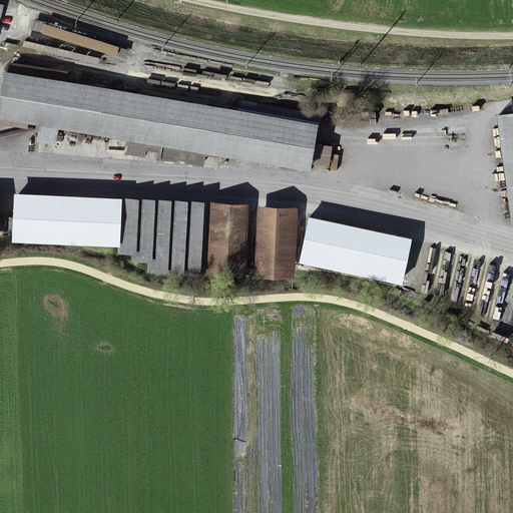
[(65,73),(8,64),(5,84),(0,111),(0,114),(309,166),(314,135),(318,115),(238,102),(236,112),(63,83),(65,73)]
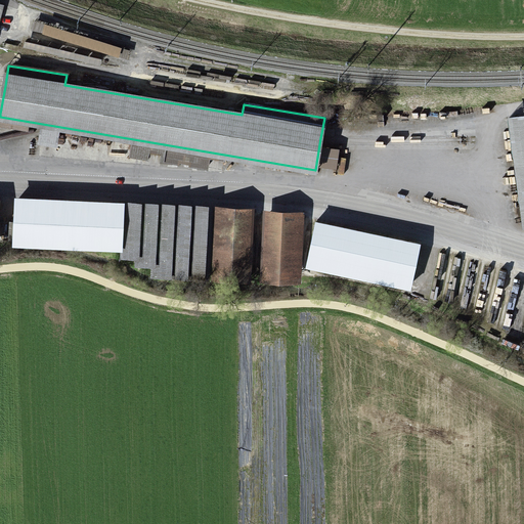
[(523,116),(509,118),(523,229),(523,228),(523,116)]
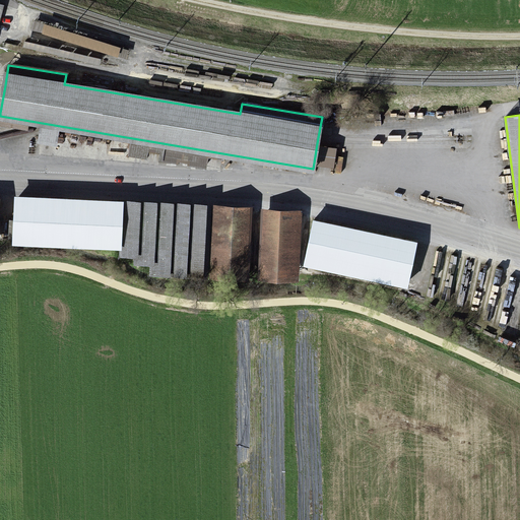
[(124,202),(14,198),(12,246),(122,251),(124,202)]
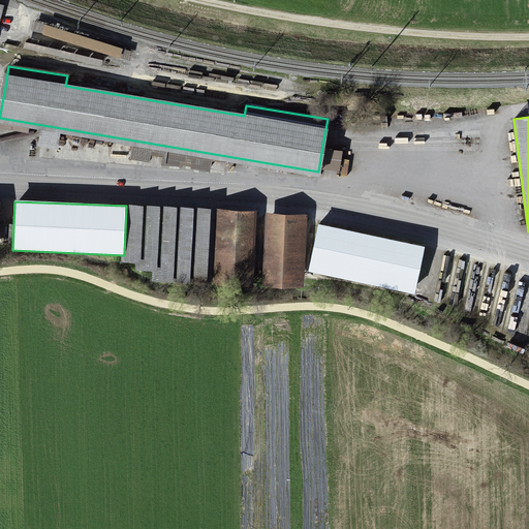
[(161,203),(149,203),(146,268),(158,269),(161,203)]
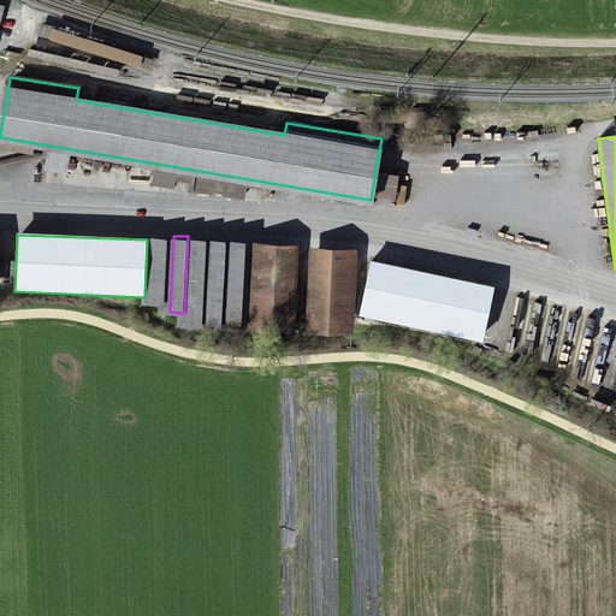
[(207,240),(191,240),(188,318),(202,319),(207,240)]
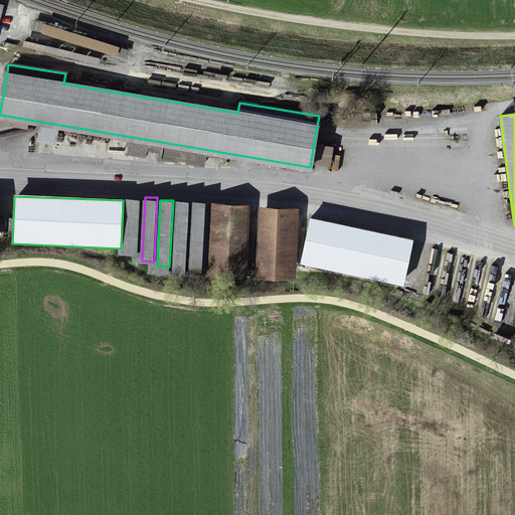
[(207,201),(194,200),(191,269),(205,269),(207,201)]
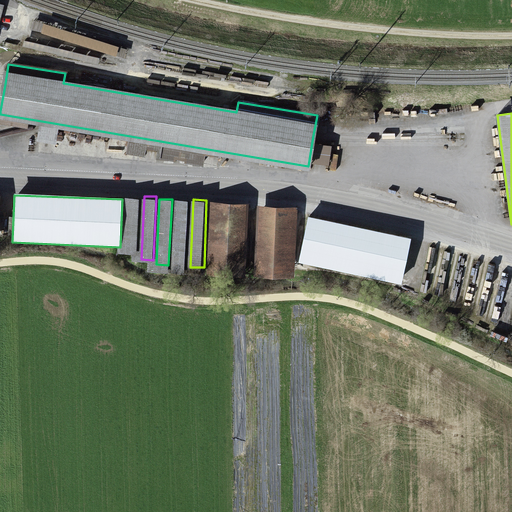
[(189,200),(176,200),(173,267),(185,267),(189,200)]
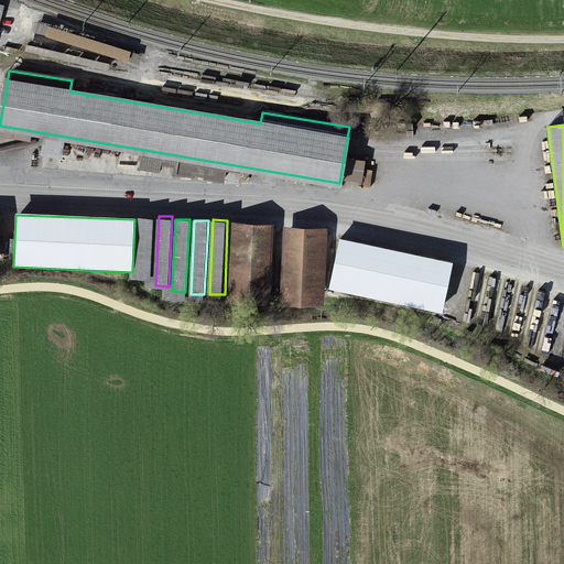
[(269,221),(232,221),(230,293),(267,294),(269,221)]
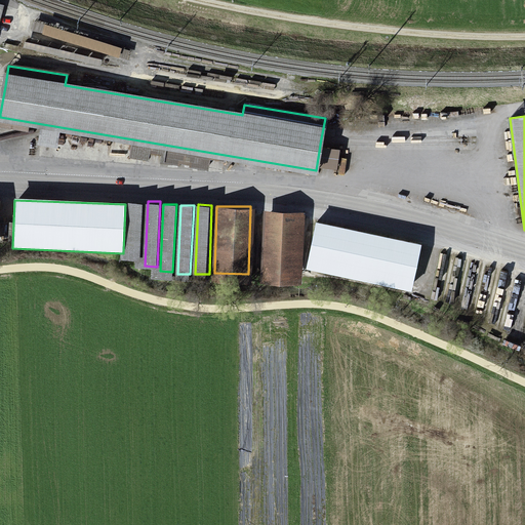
[(305,211),(268,209),(264,277),(300,280),(305,211)]
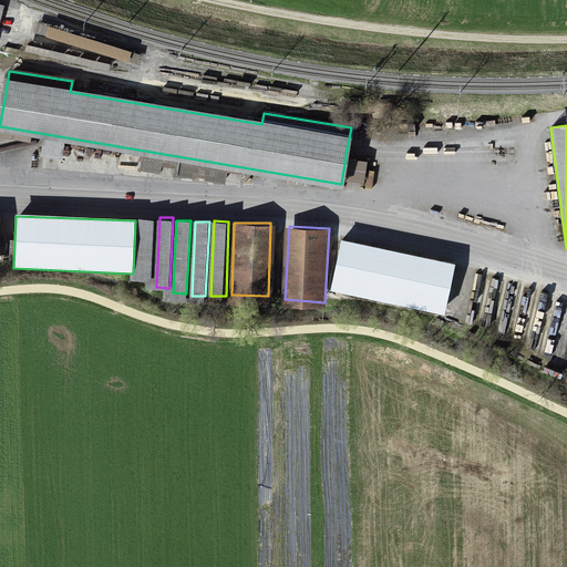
[(330,290),(444,315),(455,264),(341,240),(330,290)]
